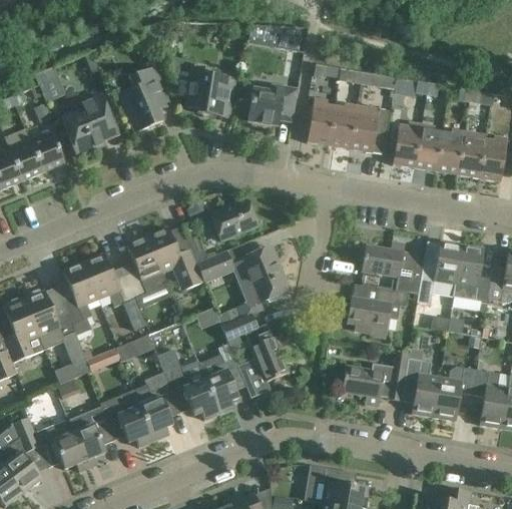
[(308,27),(280,25),(277,47),(304,51),(308,27)]
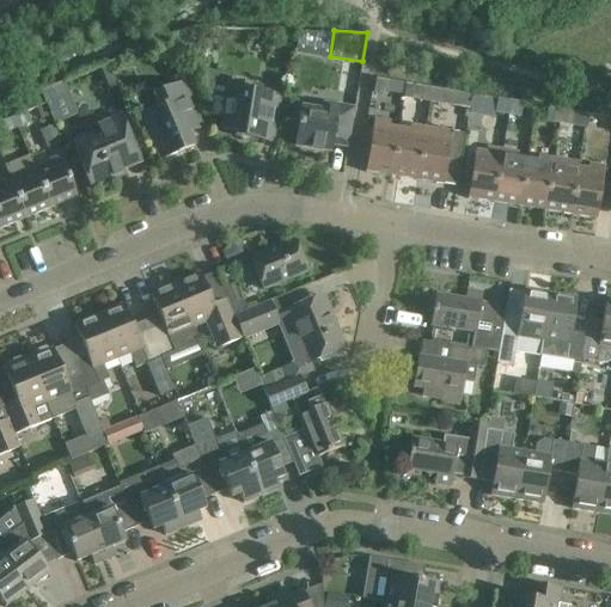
[(390,78),(377,75),(374,89),(388,91),(390,78)]
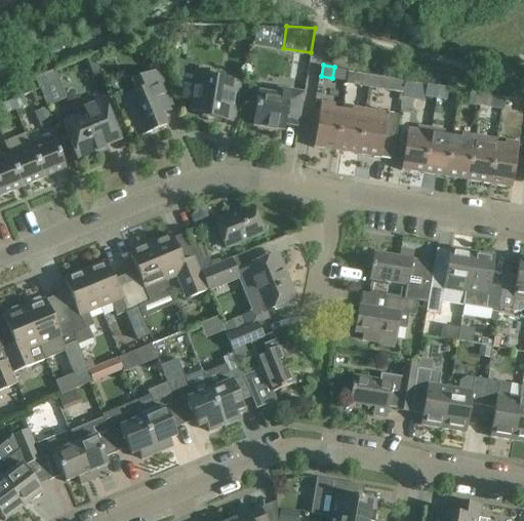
[(197,68),(179,66),(177,80),(178,85),(194,87),(191,107),(202,109),(202,114),(234,119),(237,98),(240,80),(213,75),(213,71),(197,68)]
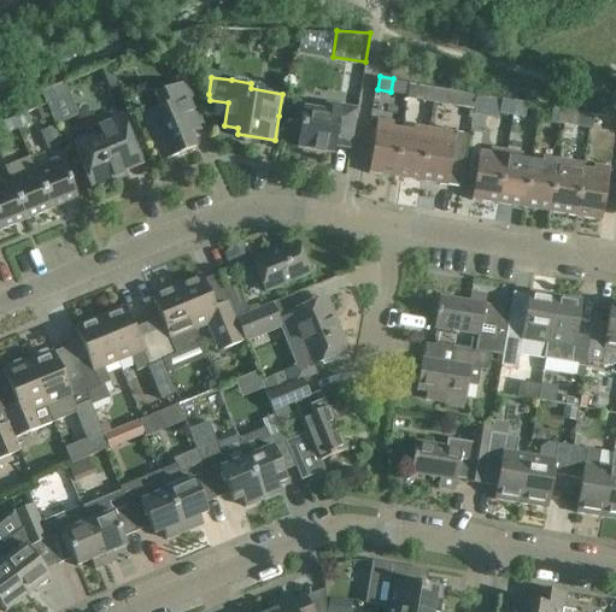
[(65,78),(41,88),(47,101),(71,92),(65,78)]
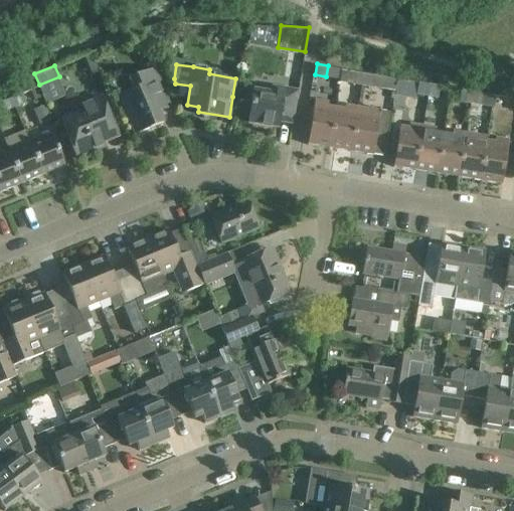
[(163,86),(155,66),(130,77),(134,89),(120,95),(127,113),(135,132),(163,120),(159,109),(170,104),(163,86)]
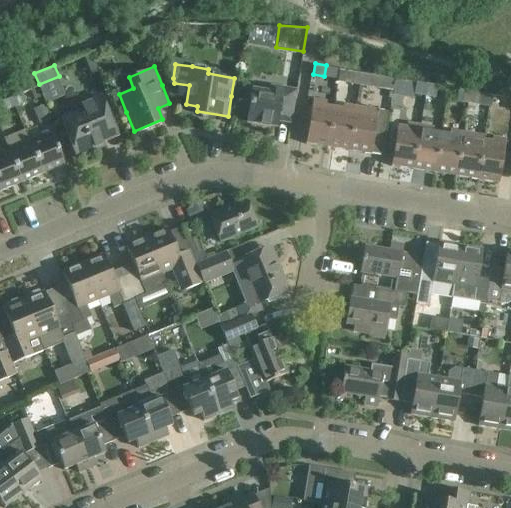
[(360,80),(362,71),(351,69),(340,67),(338,78),(360,82),(360,80)]
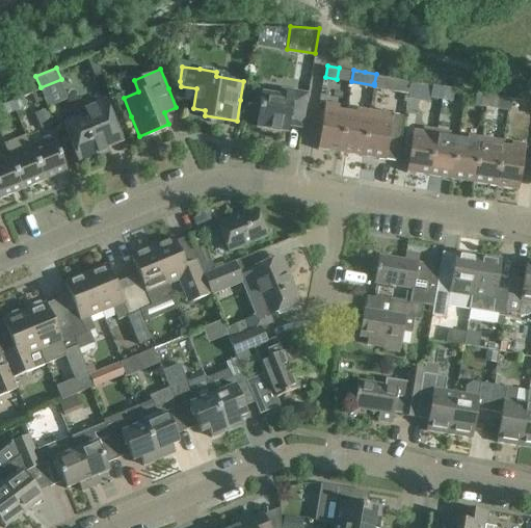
[(374,85),(408,90),(410,79),(388,75),(376,74),(374,83),(374,85)]
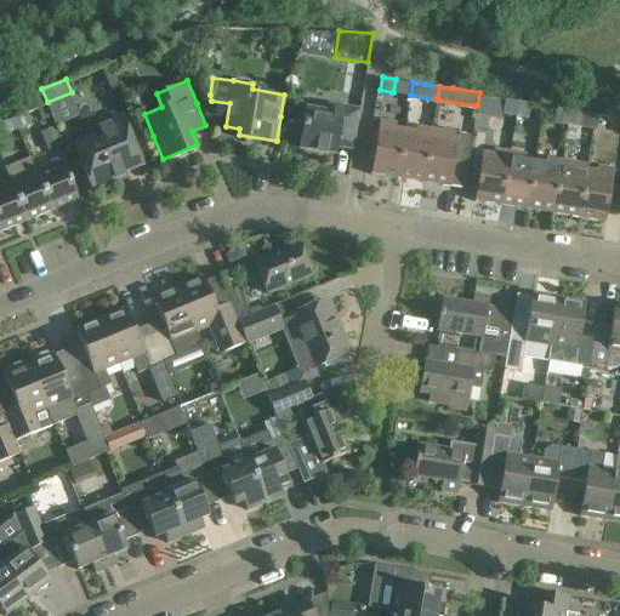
[(516,113),(516,110),(518,98),(505,97),(502,110),(516,113)]
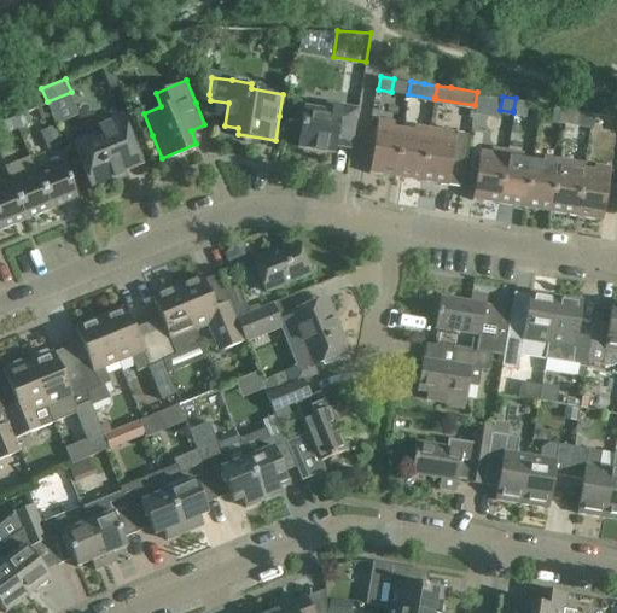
[(513,112),(527,115),(527,111),(529,100),(516,98),(513,110),(513,112)]
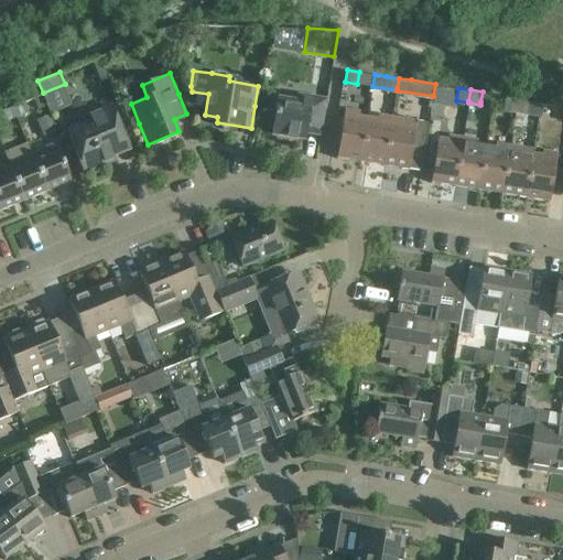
[(305,94),(298,93),(296,99),(279,96),(272,131),(305,137),(306,130),(322,132),(327,97),(305,94)]
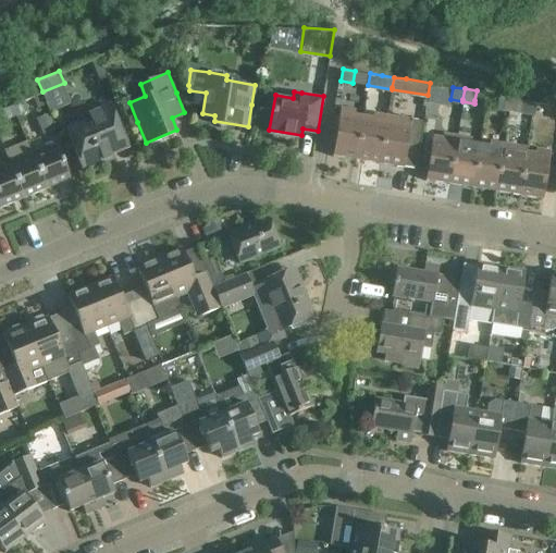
[(509,108),(509,107),(511,97),(511,96),(499,95),(498,105),(497,108),(509,109),(509,108)]
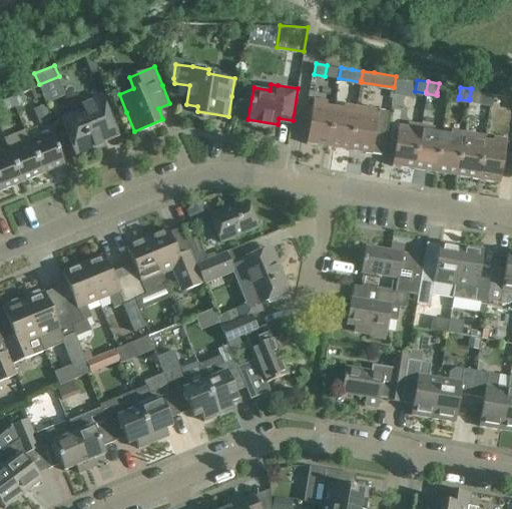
[(469,100),(490,104),(492,92),(481,90),(471,88),(471,89),(469,98),(469,99),(469,100)]
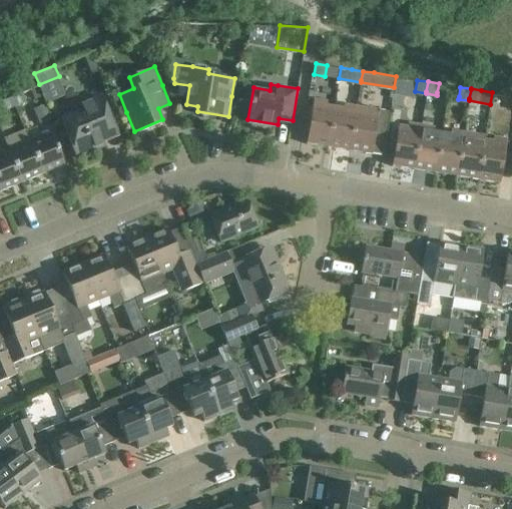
[(23,90),(11,95),(15,104),(26,99),(23,90)]
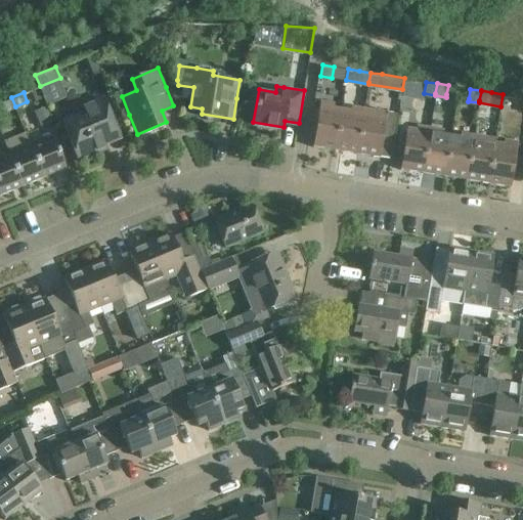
[(71,138),(79,159),(105,147),(104,143),(121,136),(103,95),(78,106),(80,113),(62,120),(67,128),(70,137),(71,138)]
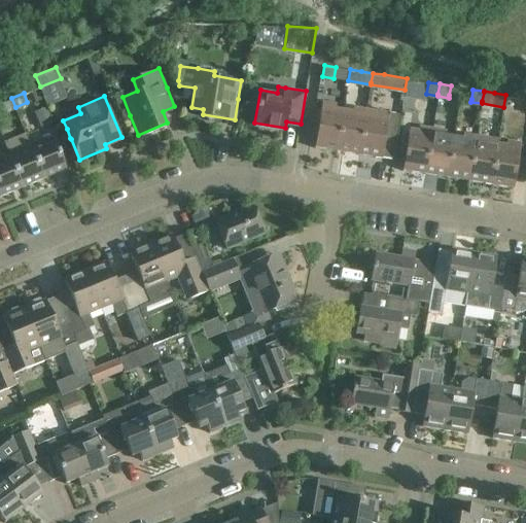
[(4,111),(15,107),(11,98),(0,103),(4,111)]
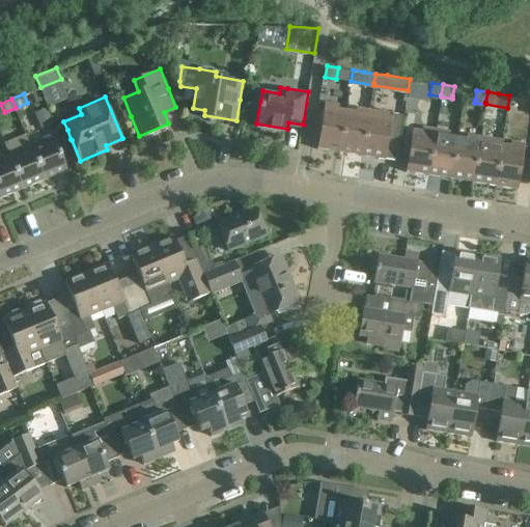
[(340,149),(347,108),(338,107),(339,103),(325,101),(317,146),(340,149)]
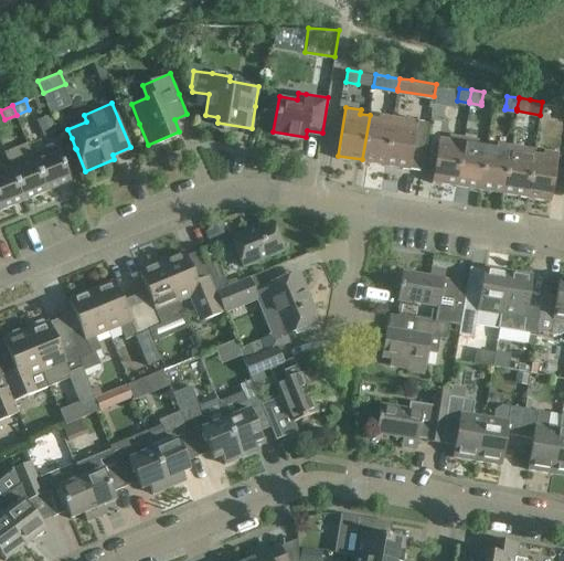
[(362,159),(385,163),(394,115),(380,113),(379,117),(370,115),(362,159)]
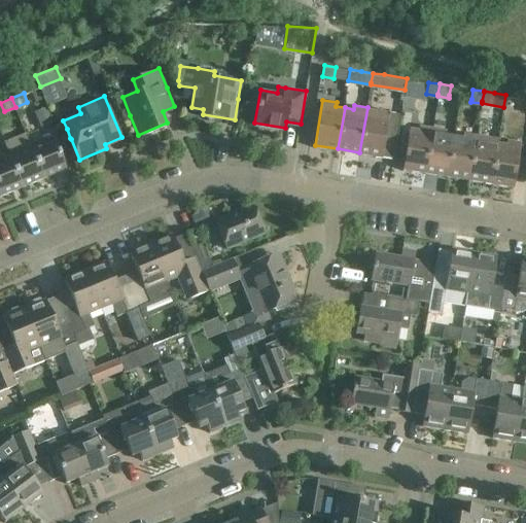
[(401,112),(367,107),(359,152),(382,155),(383,154),(394,157),(401,112)]
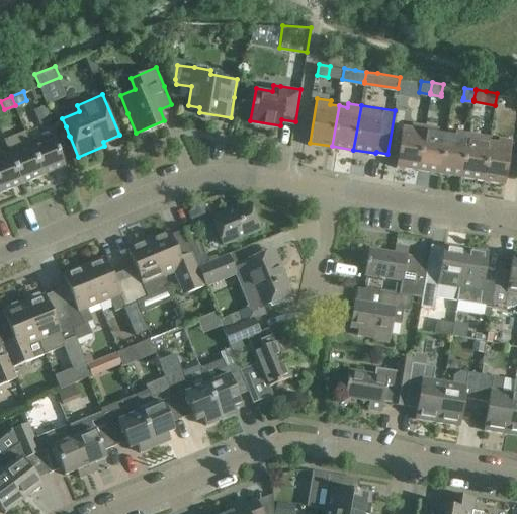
[(419,168),(425,123),(413,121),(412,125),(403,124),(400,145),(396,165),(419,168)]
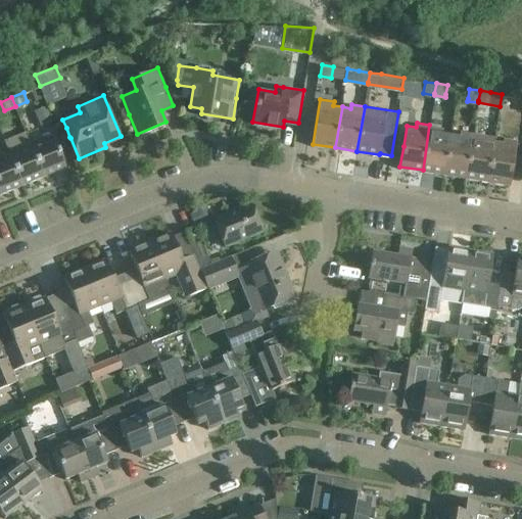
[(423,170),(444,174),(451,133),(442,131),(442,127),(429,125),(423,170)]
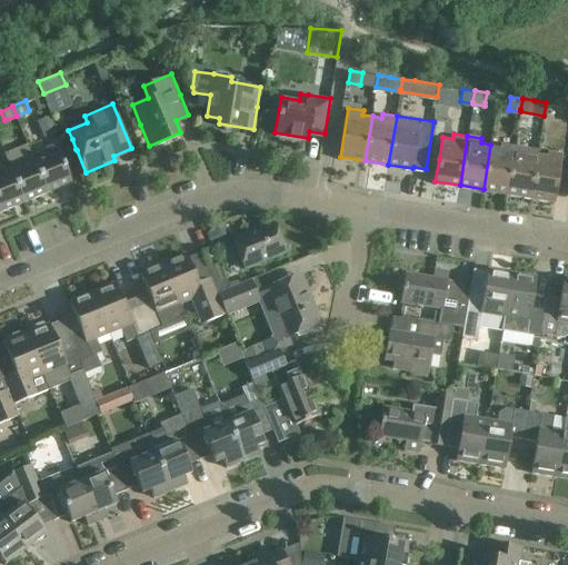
[(72,139),(65,142),(69,154),(77,150),(76,149),(72,139)]
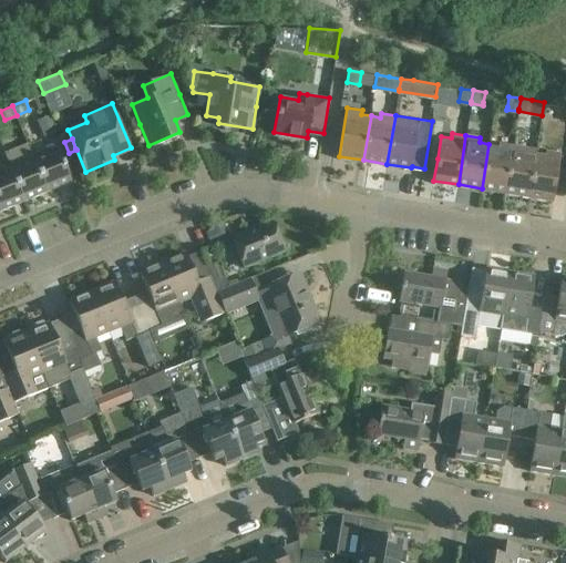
[(482,188),(505,192),(513,143),(498,141),(498,145),(489,144),(482,188)]
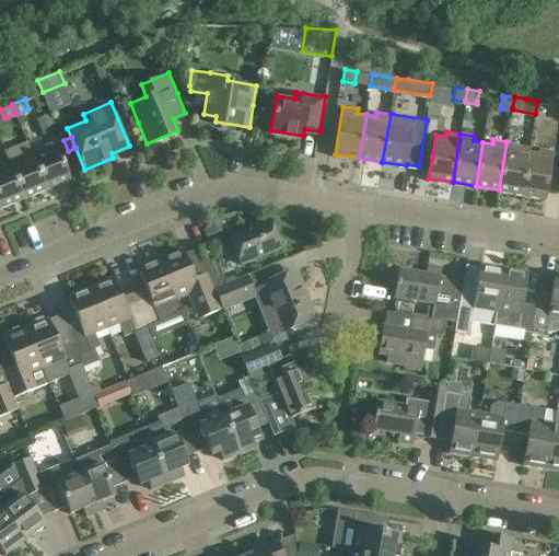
[(56,141),(32,151),(47,187),(71,177),(56,141)]
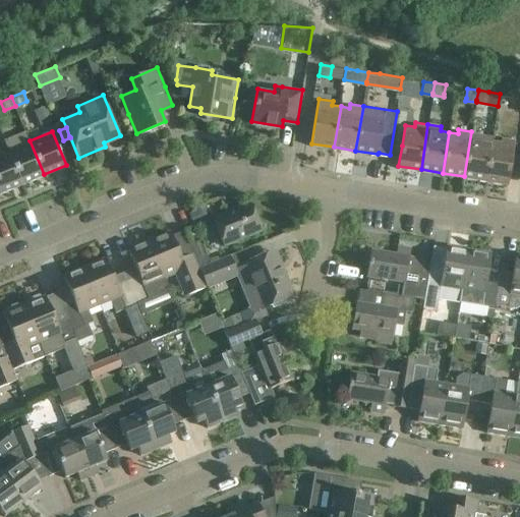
[(471,131),(464,176),(486,180),(493,139),(483,137),(484,133),(471,131)]
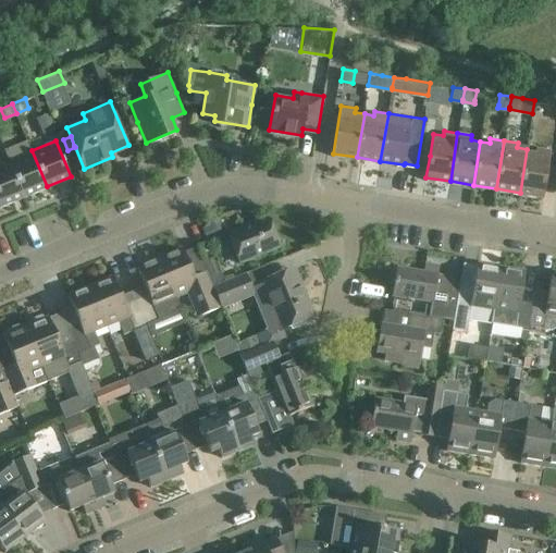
[(527,149),(520,193),(543,196),(547,175),(551,148),(536,146),(535,150),(527,149)]
